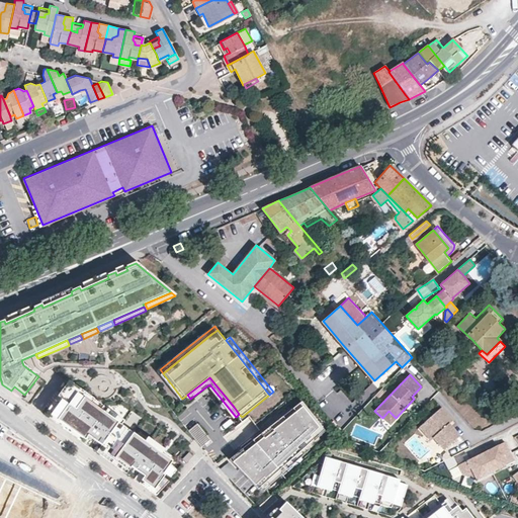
[(123,421),(69,380),(66,384),(172,462),(175,458),(136,429),(123,421)]
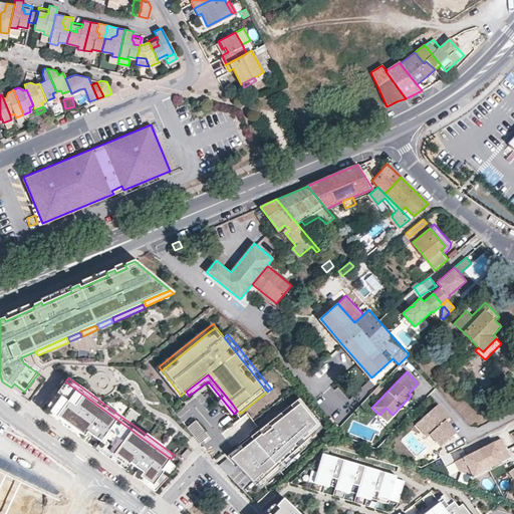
[(65,381),(45,409),(57,417),(59,414),(66,418),(63,422),(84,437),(87,433),(143,473),(140,477),(154,487),(157,490),(169,477),(168,475),(176,466),(169,460),(171,459),(65,381)]
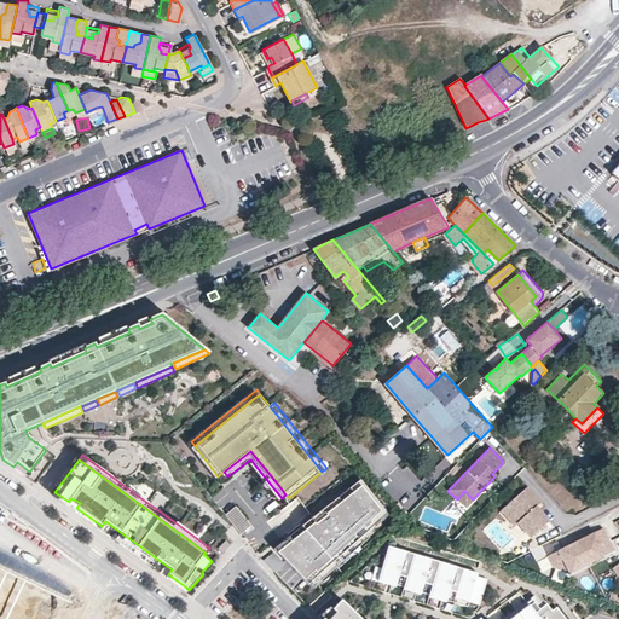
[(17,462),(13,467),(25,476),(29,472),(17,462)]
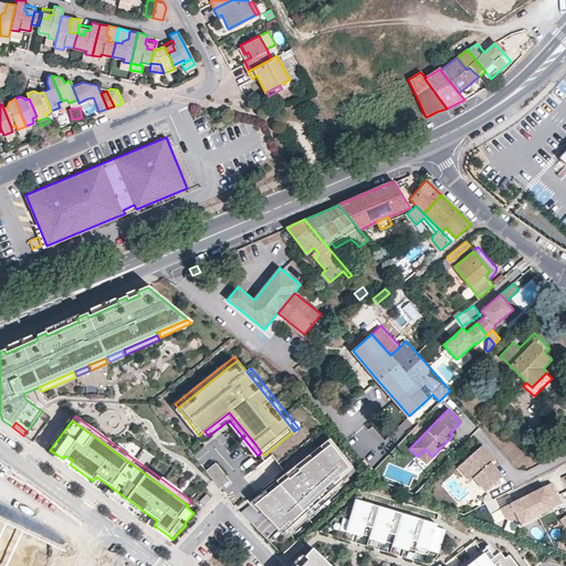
[(320,436),(323,439),(333,431),(326,425),(322,429),(317,432),(320,436)]
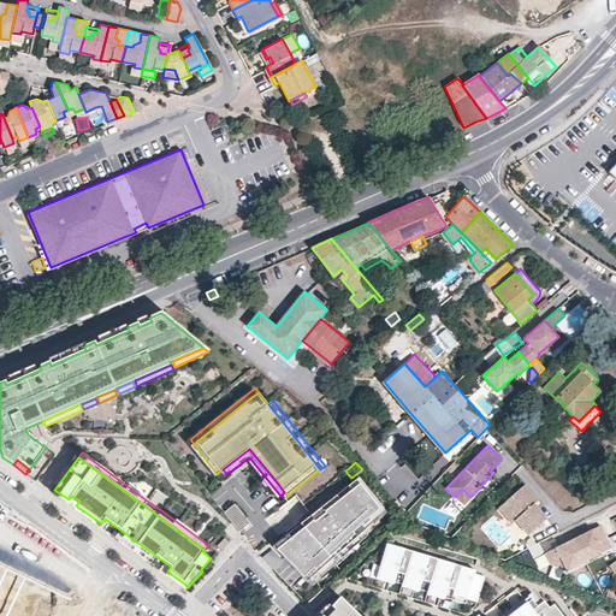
[(288,535),(273,548),(306,585),(308,582),(331,563),(338,558),(363,535),(371,529),(368,527),(381,515),(351,479),(341,487),(344,492),(333,502),(330,497),(304,519),(300,523),(301,525),(288,535)]
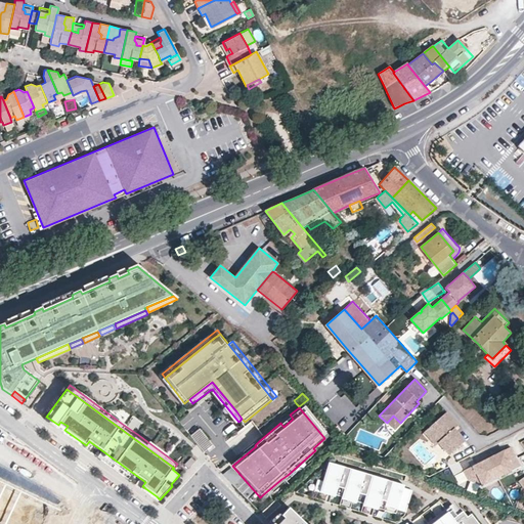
[(455,429),(450,424),(454,421),(446,412),(427,430),(440,443),(450,455),(467,441),(455,429)]
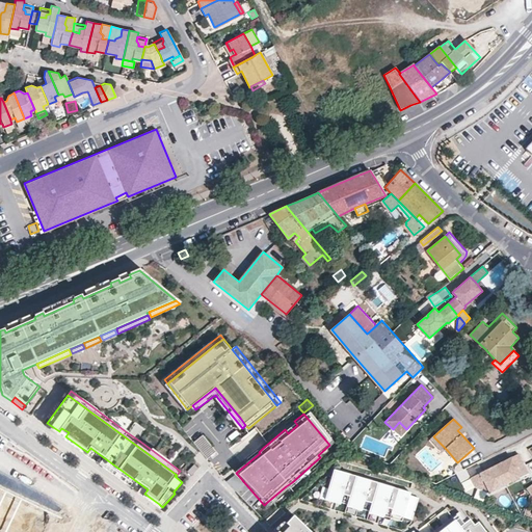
[(284,429),(285,429),(288,433),(297,425),(294,421),(284,429)]
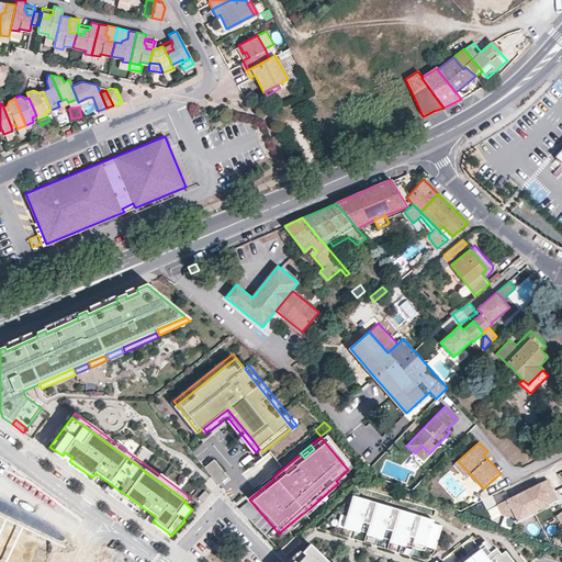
[(141,446),(134,457),(147,465),(154,454),(141,446)]
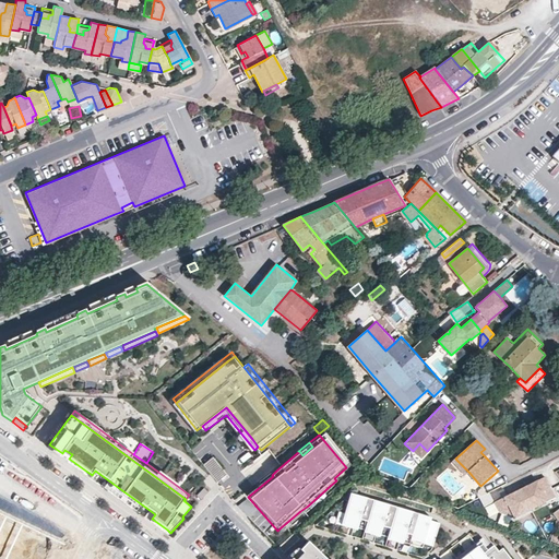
[(427,451),(419,443),(413,451),(420,458),(427,451)]
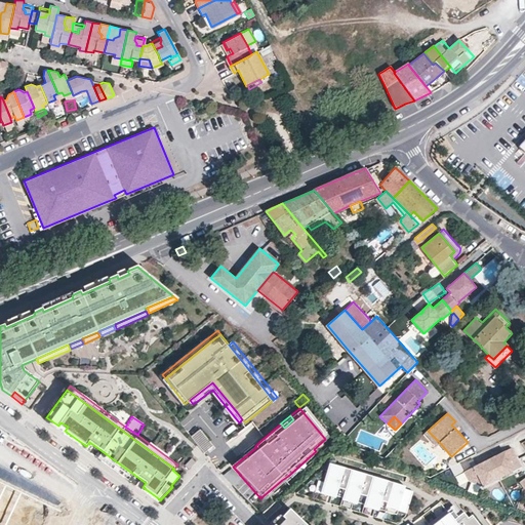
[(58,426),(46,417),(46,418),(44,420),(158,502),(160,500),(157,497),(143,487),(146,483),(89,442),(86,446),(65,431),(68,427),(61,422),(58,426)]
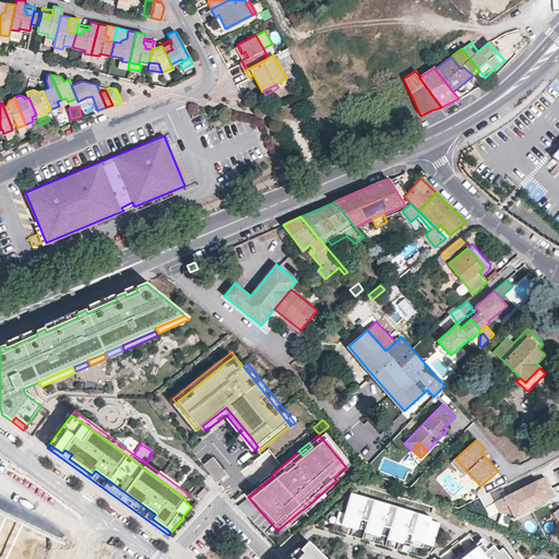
[(489,454),(485,449),(480,452),(486,458),(489,454)]
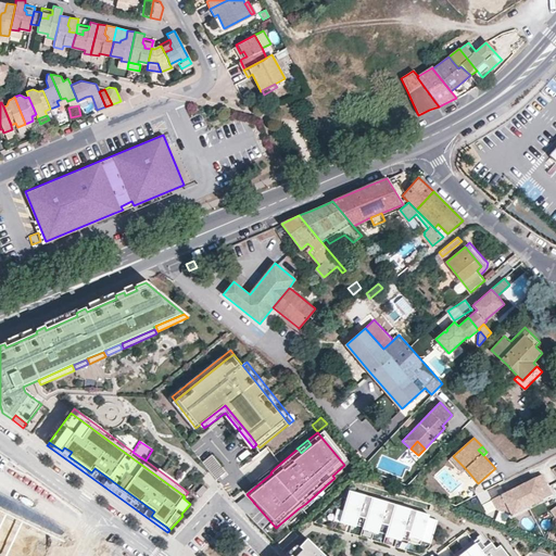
[(213,455),(203,463),(216,480),(226,472),(213,455)]
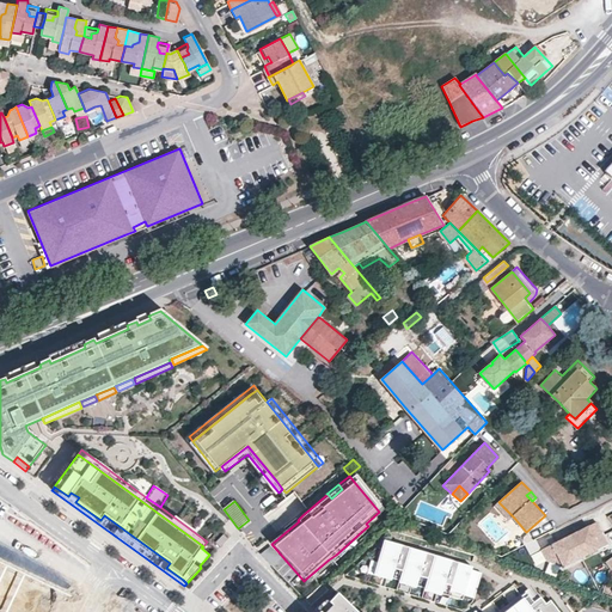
[(514,518),(499,502),(496,506),(510,520),(514,518)]
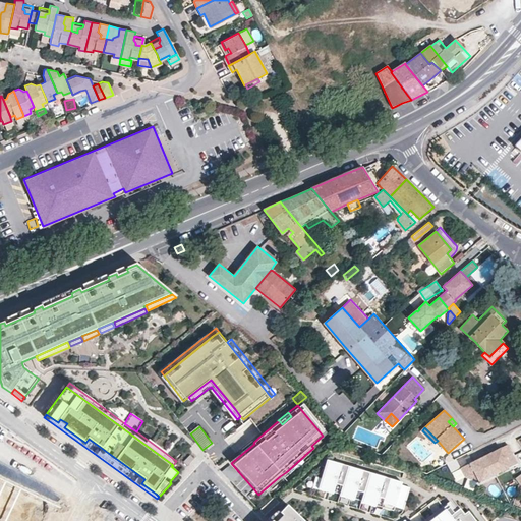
[(328,442),(323,436),(311,446),(313,448),(316,451),(328,442)]
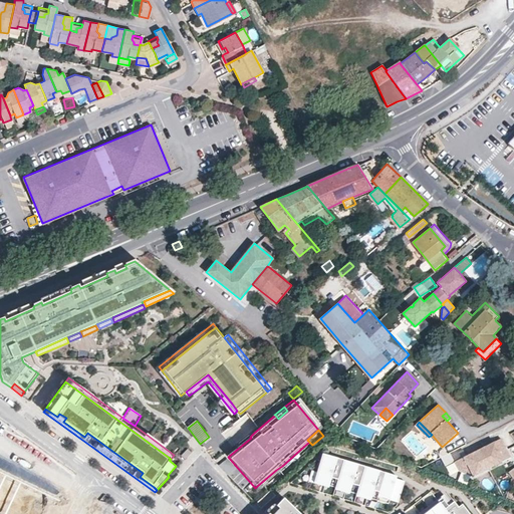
[(237,443),(240,447),(251,438),(250,437),(254,433),(252,431),(237,443)]
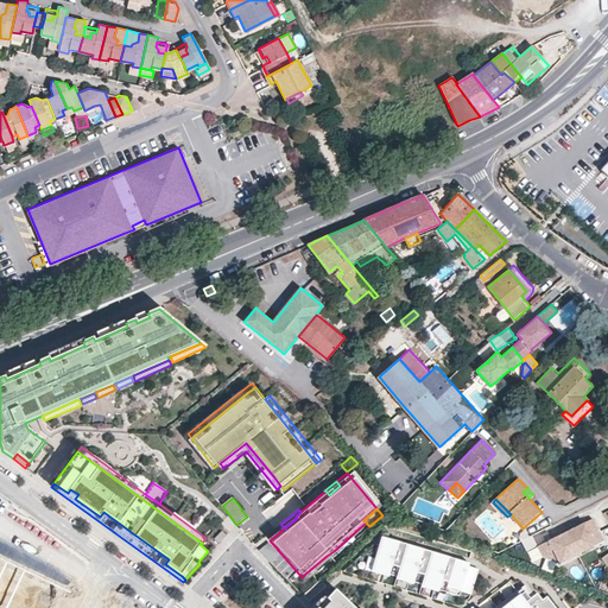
[(605,539),(593,518),(578,525),(580,529),(569,534),(577,553),(605,539)]
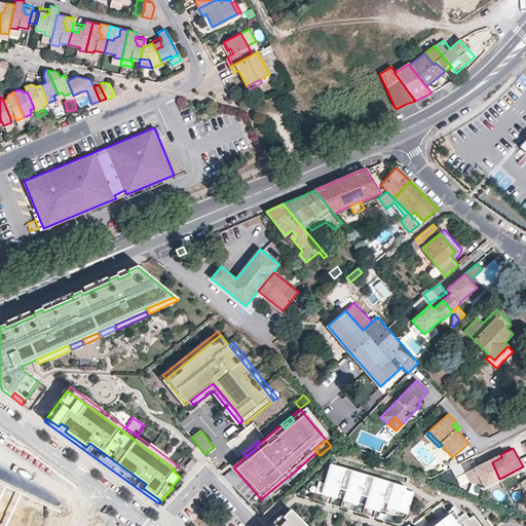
[(310,457),(289,477),(292,480),(313,461),(310,457)]
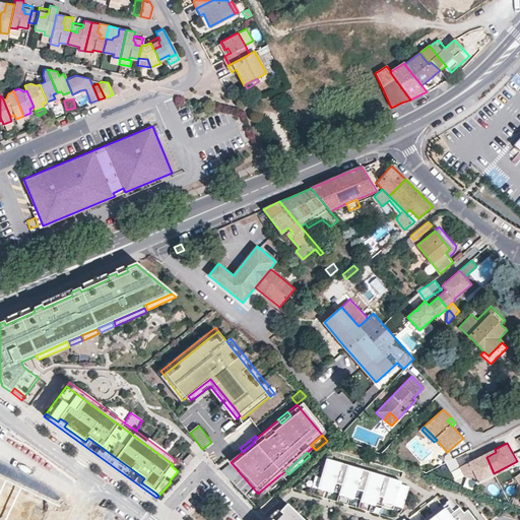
[(189,463),(195,457),(191,453),(185,459),(189,463)]
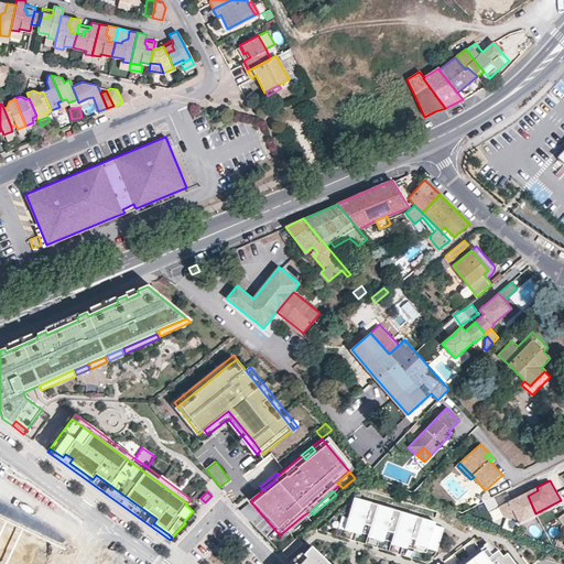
[(535,513),(528,496),(517,501),(514,498),(499,506),(505,516),(519,522),(535,513)]
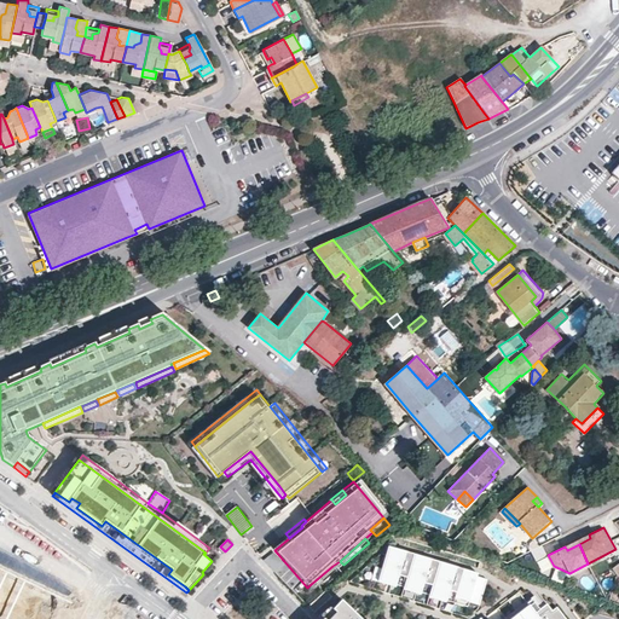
[(447,599),(468,606),(469,602),(476,577),(478,572),(389,545),(379,580),(395,585),(397,584),(404,586),(404,588),(421,594),(421,591),(429,594),(429,596),(446,601),(447,599)]
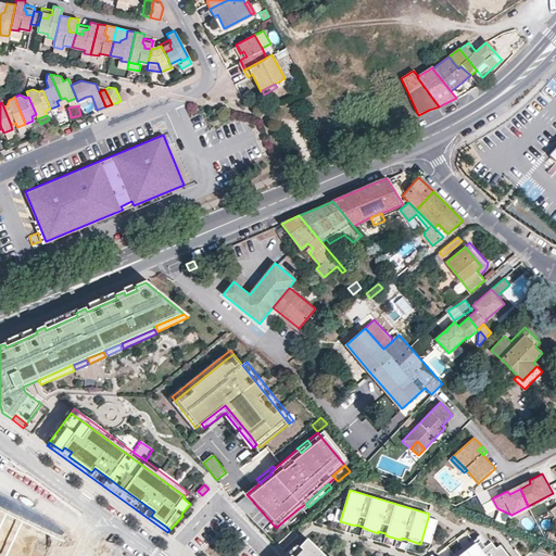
[(478,494),(477,494),(482,504),(492,498),(487,490),(484,491),(478,494)]
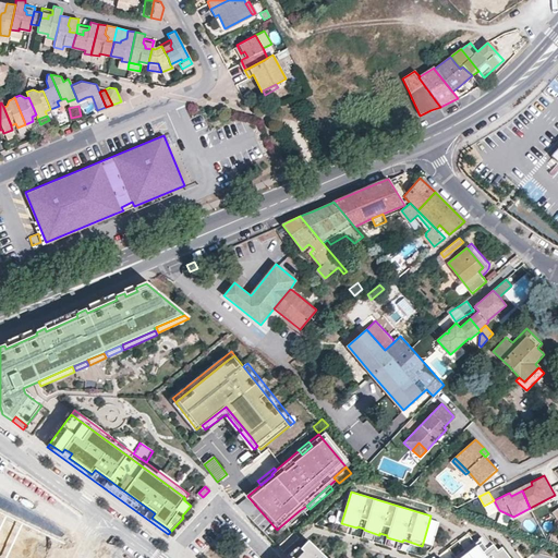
[(247,498),(238,507),(247,518),(250,516),(256,510),(247,498)]
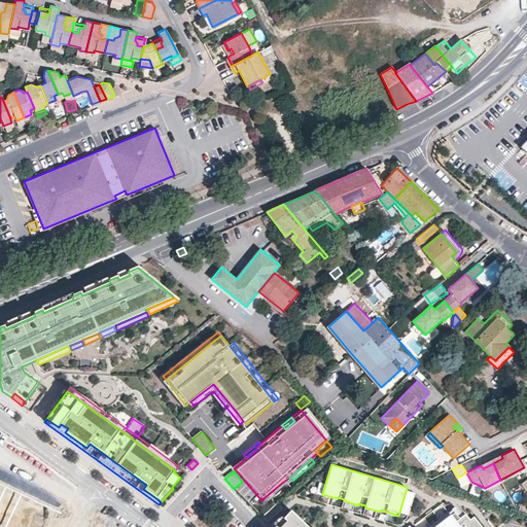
[(283,482),(264,498),(267,502),(286,486),(283,482)]
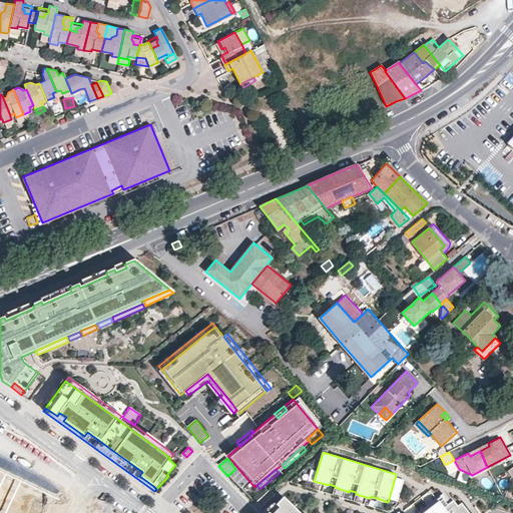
[(85,512),(60,500),(0,470),(0,512),(85,512)]
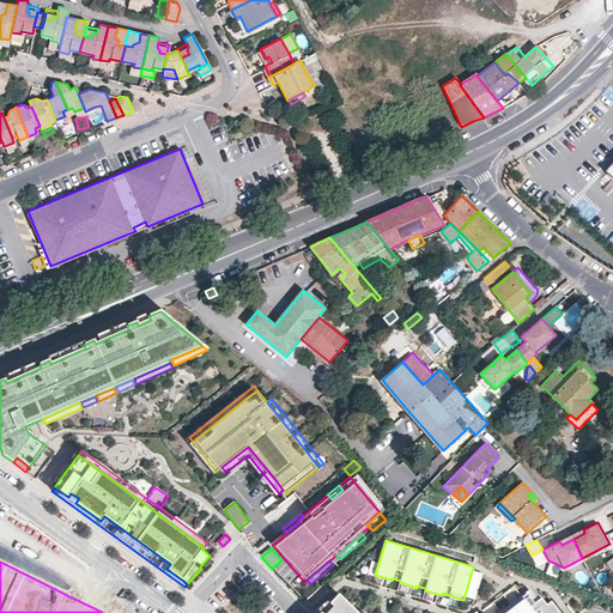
[(484,575),(472,571),(465,596),(477,601),(484,575)]
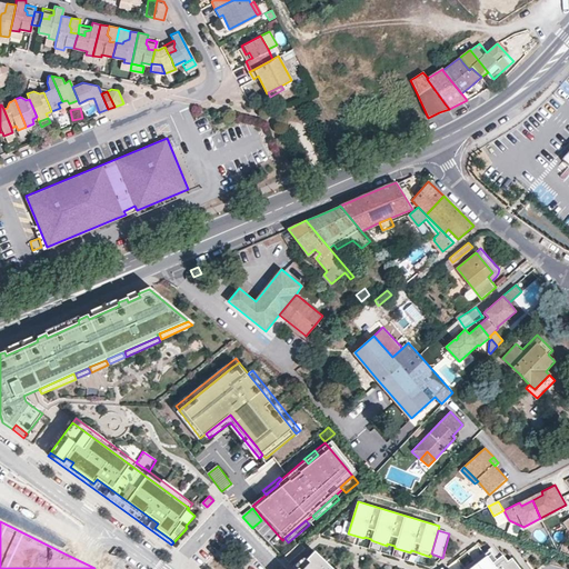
[(298,568),(297,568),(333,568),(315,551),(307,559),(309,562),(302,568),(298,568)]
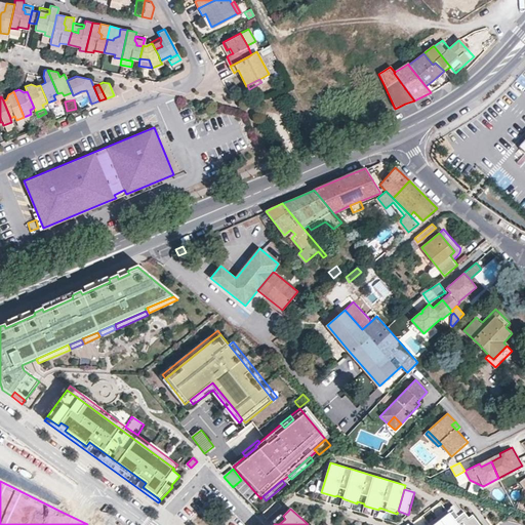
[(481,524),(474,515),(470,518),(465,512),(455,519),(448,510),(428,524),(481,524)]
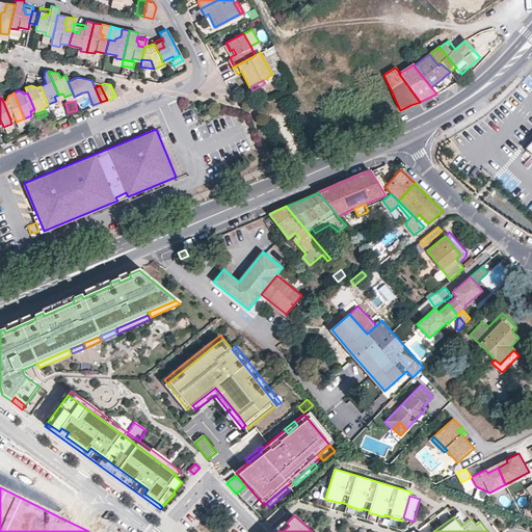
[(278,531),(283,531),(289,526),(287,523),(284,520),(275,529),(278,531)]
